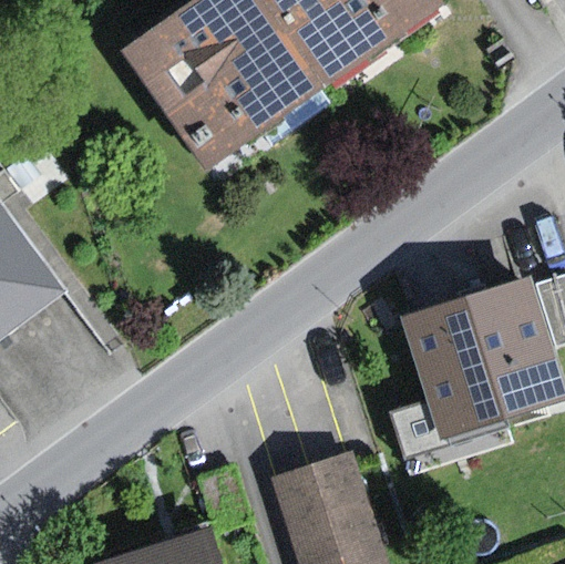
[(201,0),(124,52),(208,174),(452,9),(445,0),(201,0)]
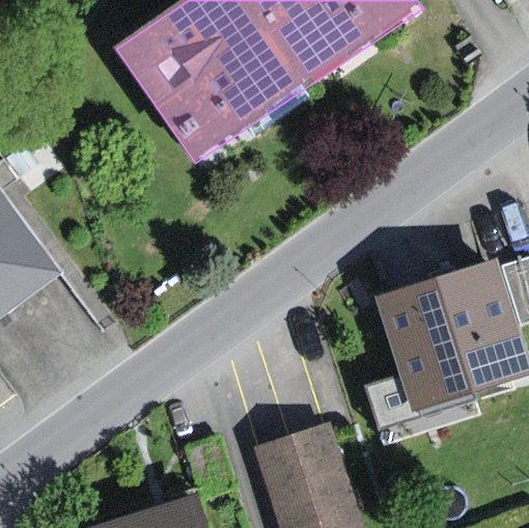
[(0,324),(68,273),(0,181),(0,324)]
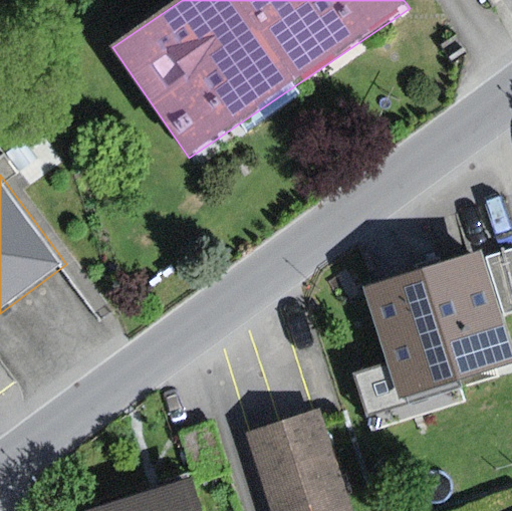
[(511,247),(487,256),(505,314),(511,311),(511,247)]
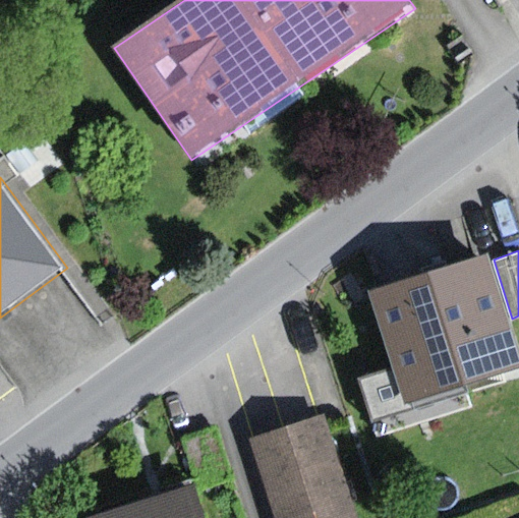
[(518,358),(485,252),(365,290),(390,366),(356,377),(375,435),(468,405),(462,386),(518,367),(518,358)]
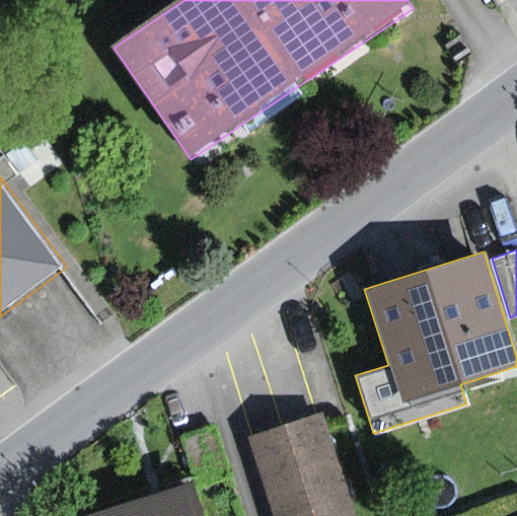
[(354,515),(322,414),(251,436),(277,515),(354,515)]
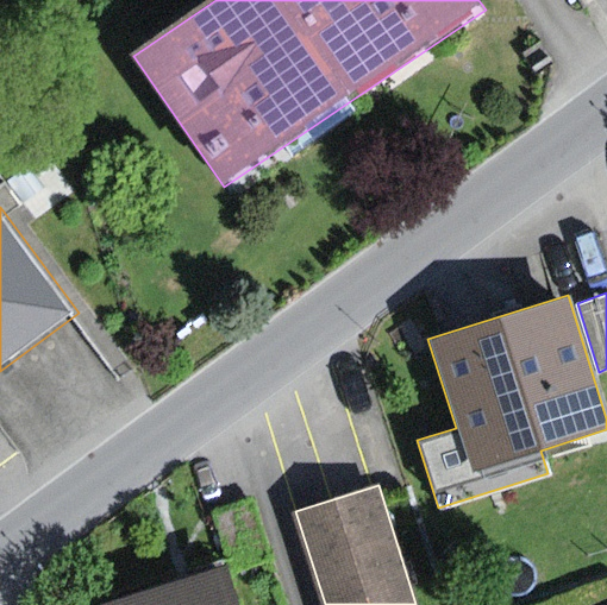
[(106,602),(106,604),(238,604),(227,565),(106,602)]
